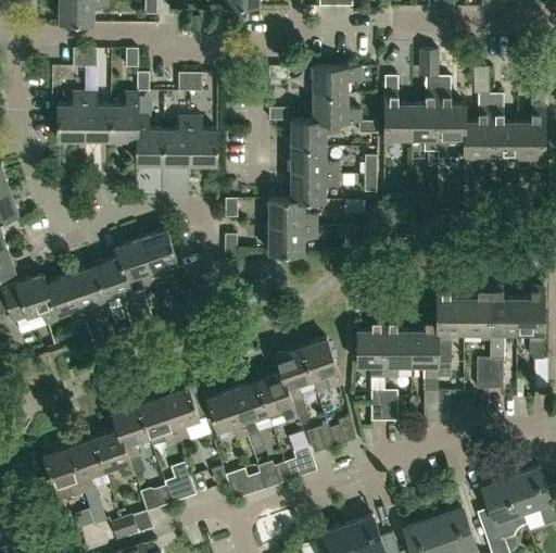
[(106,8),(106,0),(59,0),(59,23),(92,23),(93,8),(106,8)]
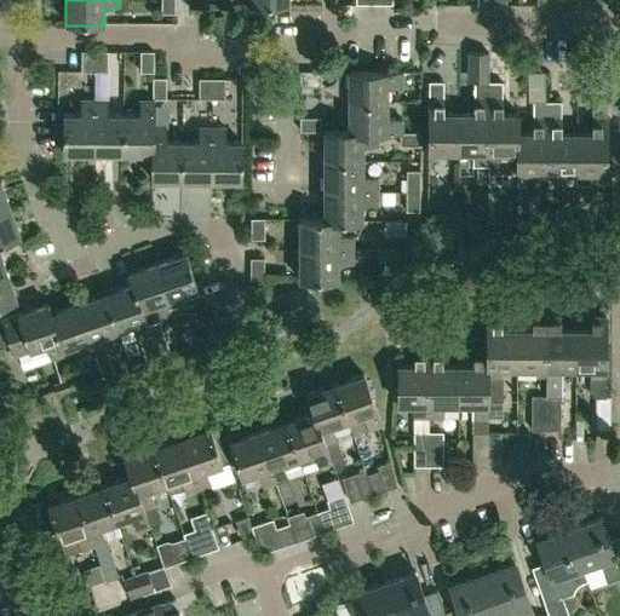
[(174,17),(174,0),(161,0),(161,17),(174,17)]
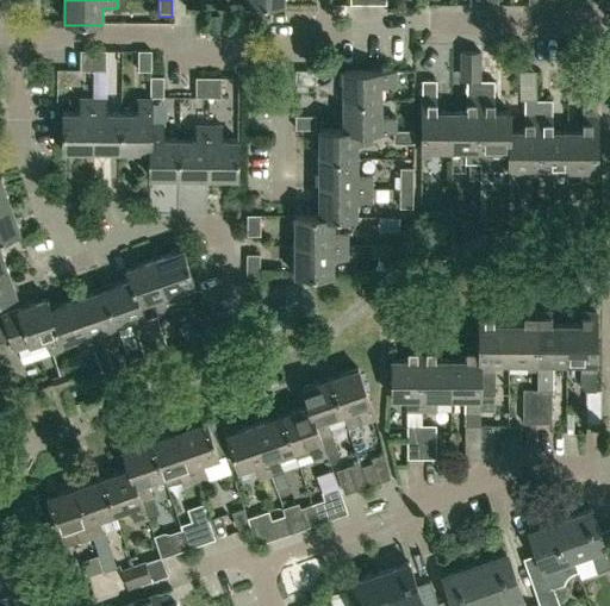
[(529,31),(549,25),(545,7),(523,13),(529,31)]
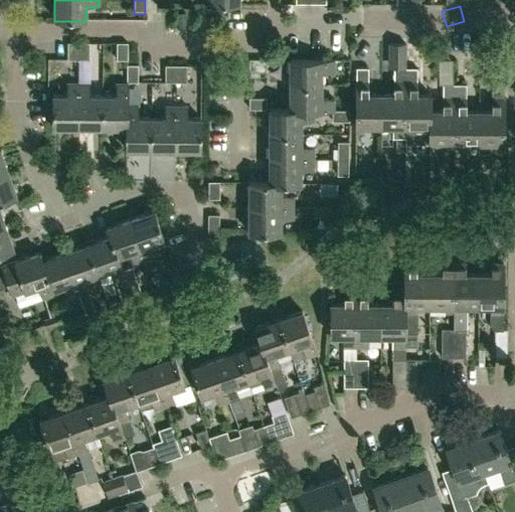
[(78,62),(78,45),(68,45),(68,62),(78,62)]
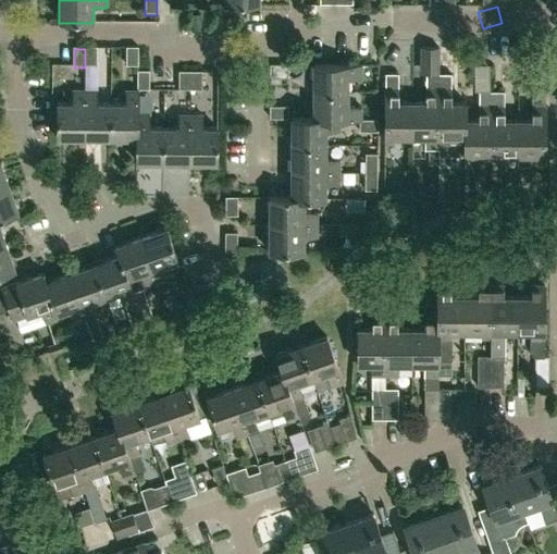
[(85,49),(85,68),(97,68),(97,49),(85,49)]
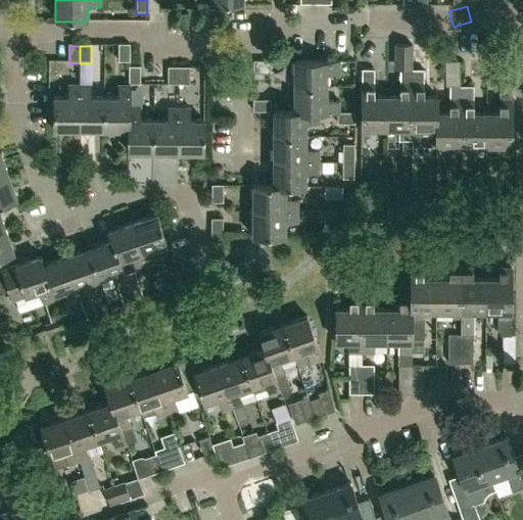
[(94,46),(94,62),(105,61),(104,46),(94,46)]
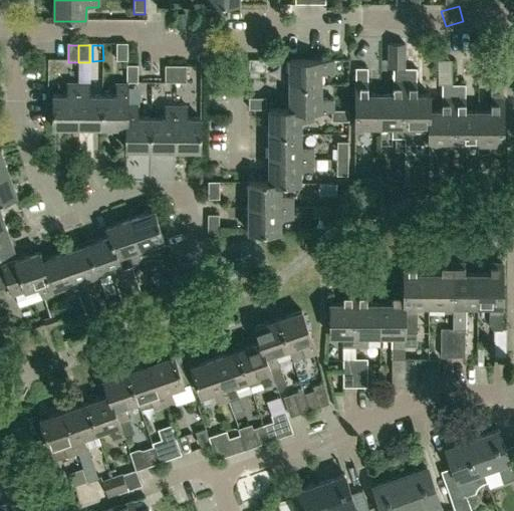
[(116,62),(127,62),(127,46),(116,45),(116,62)]
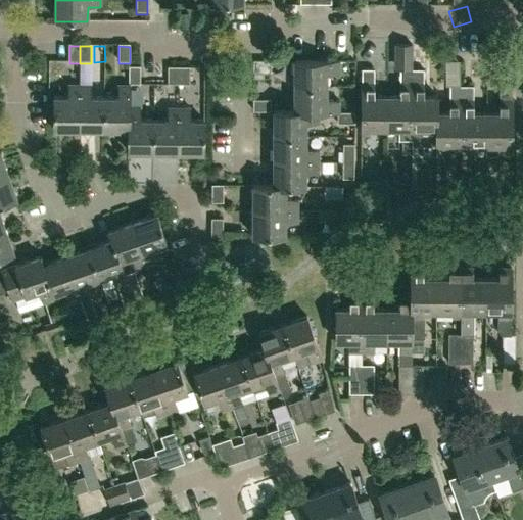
[(411,137),(412,72),(411,72),(411,46),(394,46),(394,66),(399,72),(399,98),(386,99),(386,131),(398,131),(398,142),(412,142),(412,137),(411,137)]
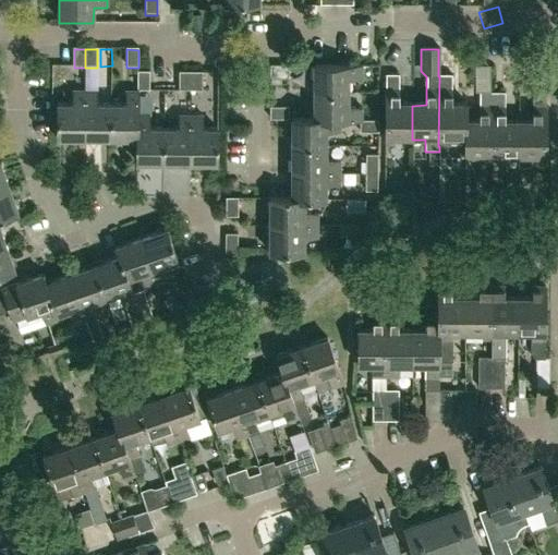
[(288,80),(288,68),(270,68),(270,80),(288,80)]
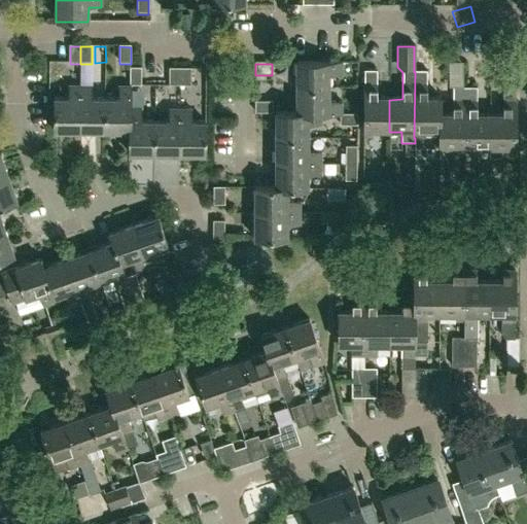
[(296,90),(329,90),(329,76),(342,76),(342,64),(296,64),(296,90)]
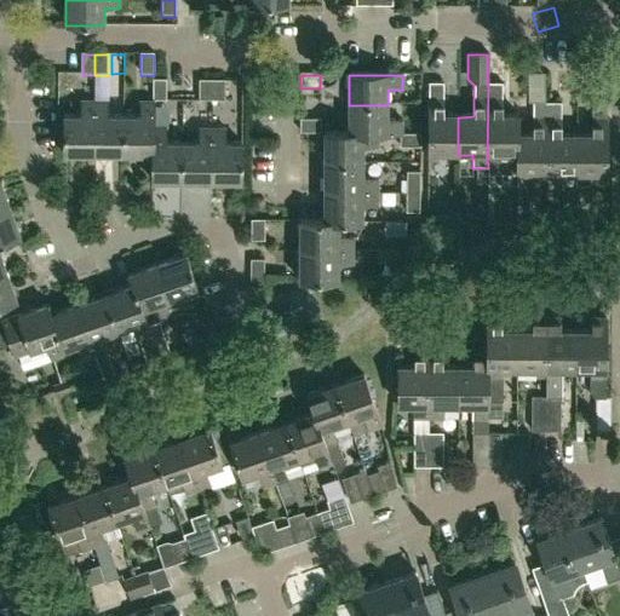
[(166,102),(166,82),(153,82),(153,102),(166,102)]
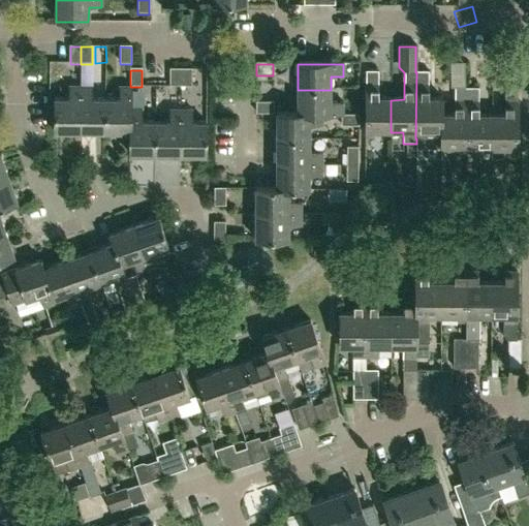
[(181,87),(181,70),(169,70),(169,87),(181,87)]
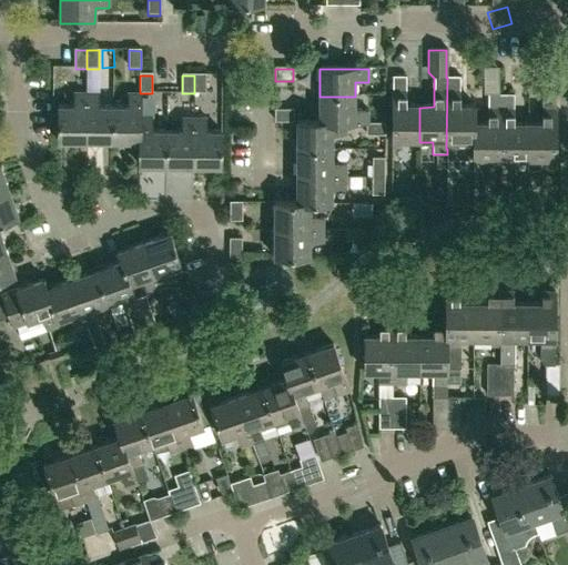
[(194,76),(194,93),(205,94),(205,76),(194,76)]
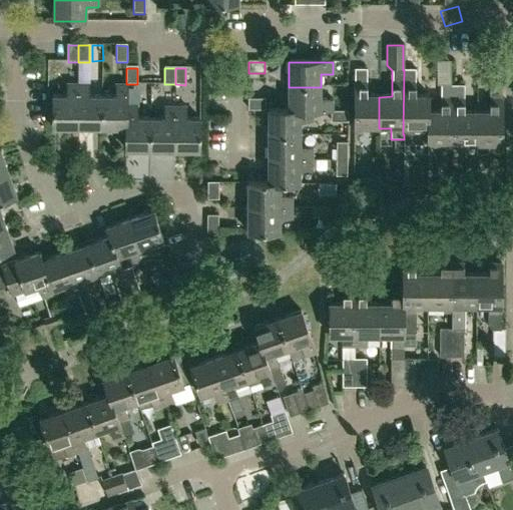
[(379,128),(379,97),(367,97),(367,70),(354,70),(355,134),(363,134),(363,128),(379,128)]
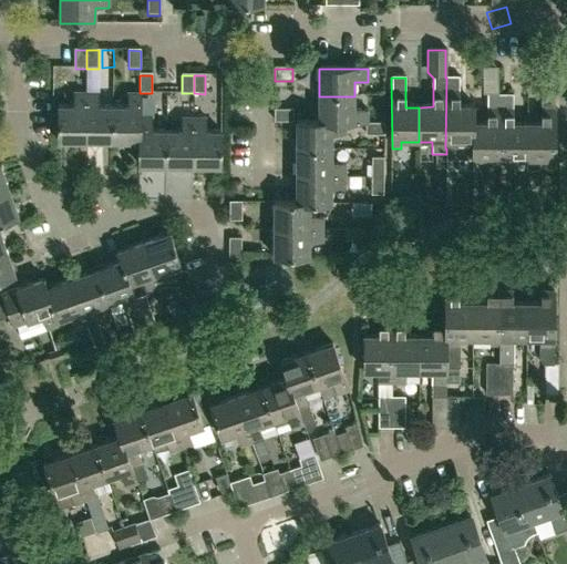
[(473,124),(474,124),(474,108),(460,108),(460,78),(446,78),(445,149),(446,149),(454,149),(454,143),(472,143),(473,143),(473,124)]
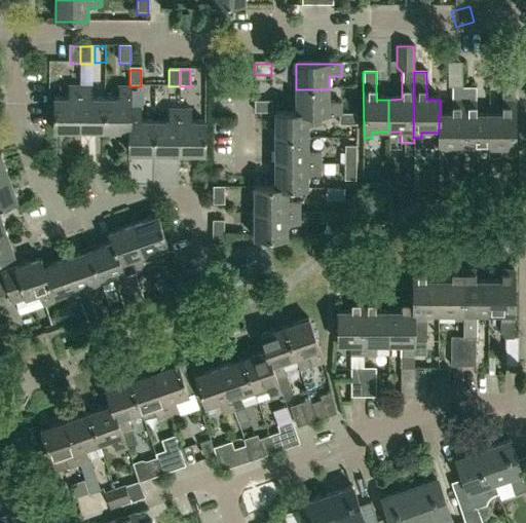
[(79,133),(79,87),(68,87),(68,100),(53,100),(53,133),(79,133)]
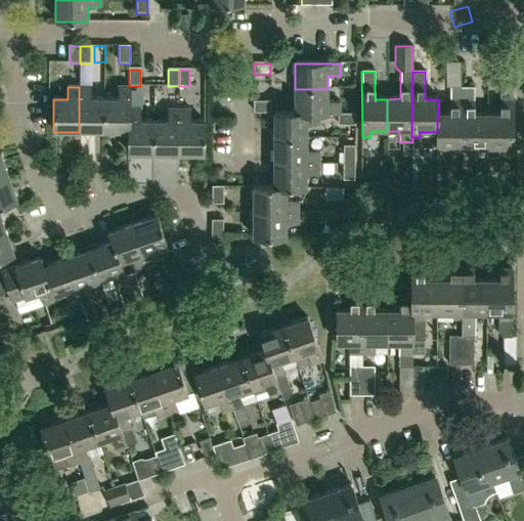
[(103,132),(104,100),(90,100),(90,87),(79,87),(79,132),(103,132)]
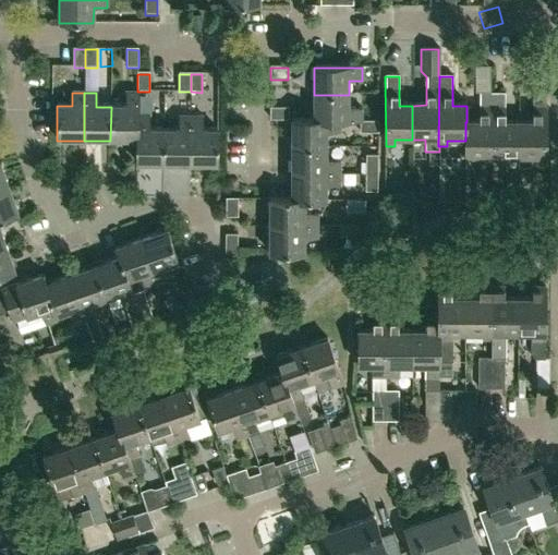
[(137,141),(137,94),(126,93),(126,107),(111,107),(110,141),(136,141),(137,141)]
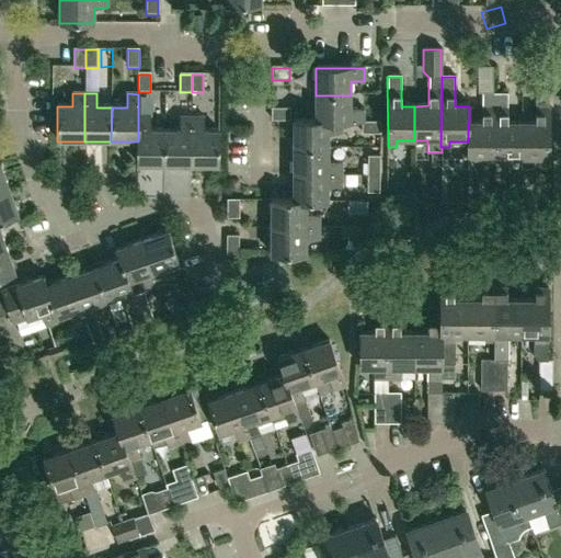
[(164,166),(164,132),(150,132),(150,118),(139,118),(139,94),(138,94),(138,141),(137,141),(137,166),(164,166)]
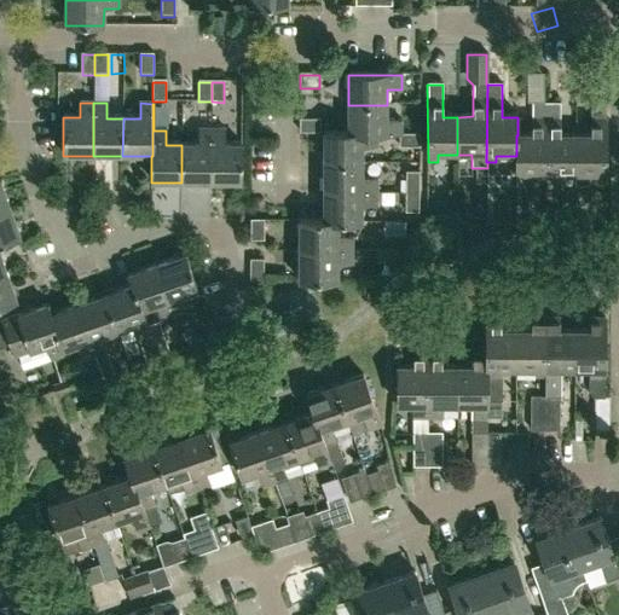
[(536,181),(545,181),(545,104),(532,104),(532,135),(518,135),(516,135),(516,156),(515,156),(515,174),(536,174),(536,181)]
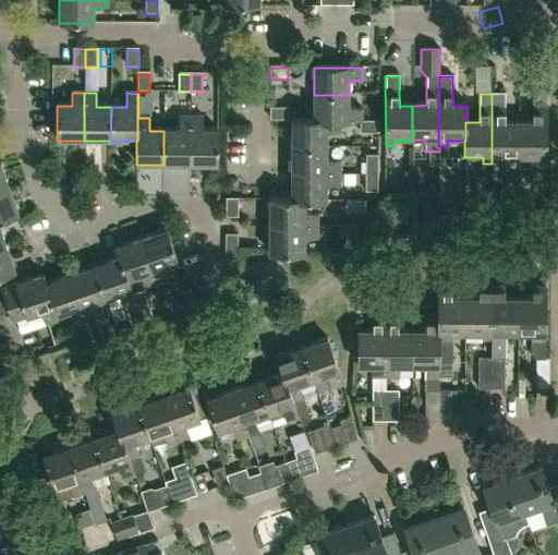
[(518,157),(518,123),(505,123),(505,94),(492,94),(492,164),(492,176),(506,176),(505,157),(518,157)]
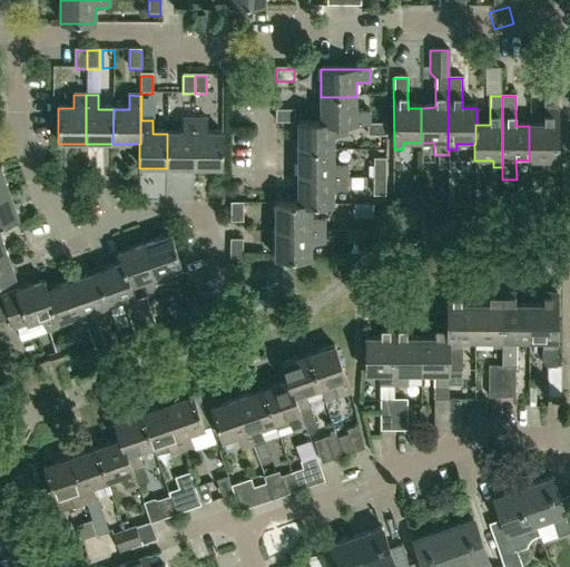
[(529,126),(529,160),(548,160),(548,167),(558,167),(558,96),(544,96),(544,126),(529,126)]
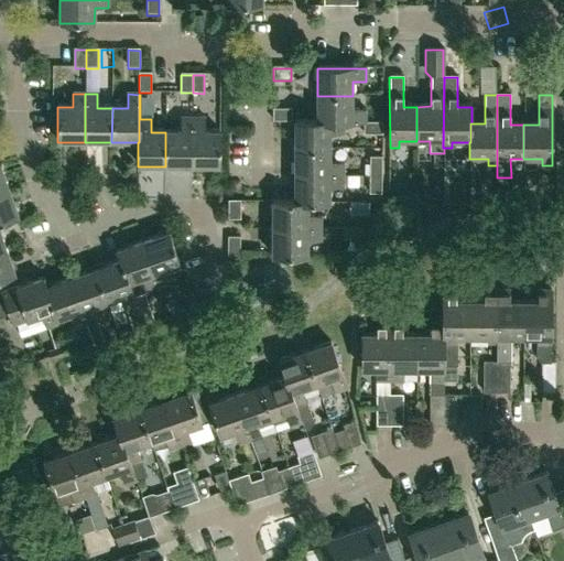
[(317,122),(317,123),(344,123),(364,123),(366,123),(366,111),(353,111),(353,96),(317,96),(317,121),(317,122)]
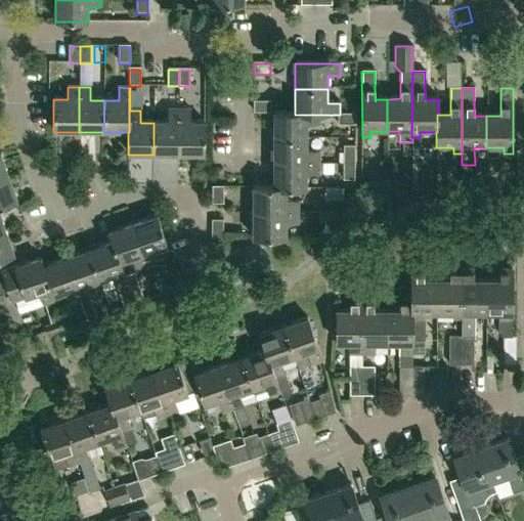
[(270,114),(270,102),(253,102),(253,114),(270,114)]
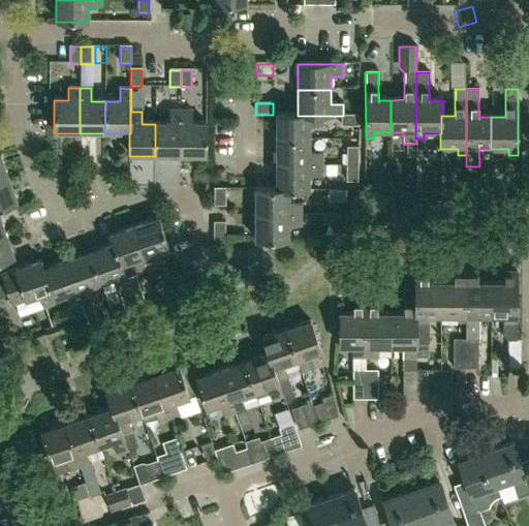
[(180,157),(180,112),(169,112),(169,124),(155,124),(155,156),(180,157)]
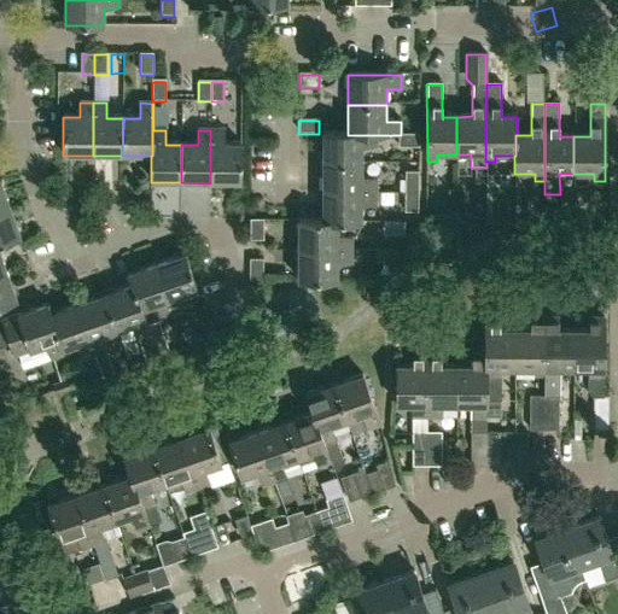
[(210,130),(210,183),(240,183),(240,145),(223,145),(223,130),(210,130)]
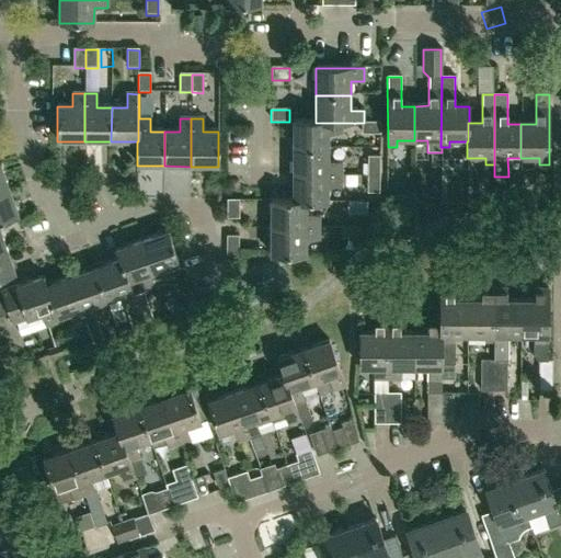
[(293,149),(328,149),(328,134),(342,134),(342,123),(316,123),(316,122),(316,121),(294,121),(294,122),(293,149)]
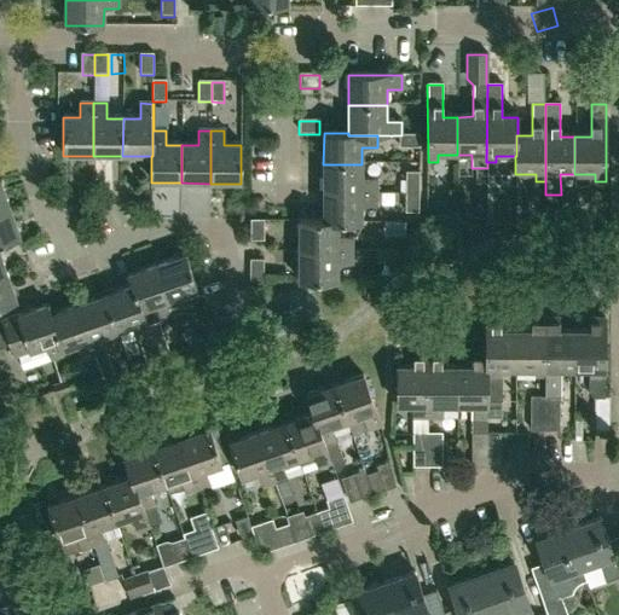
[(399,149),(420,149),(420,135),(401,135),(399,135),(399,149)]
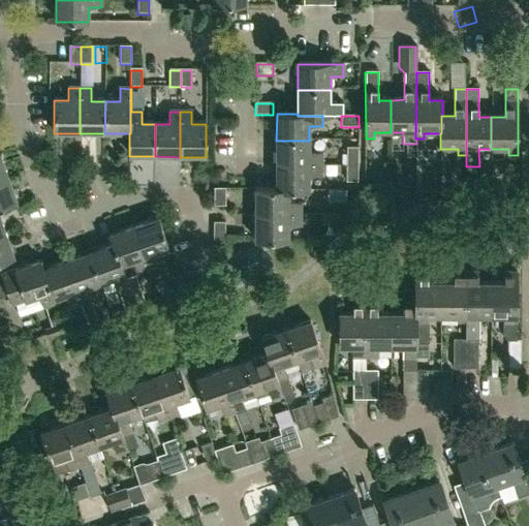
[(309,154),(309,141),(276,141),(276,165),(321,165),(321,154),(309,154)]
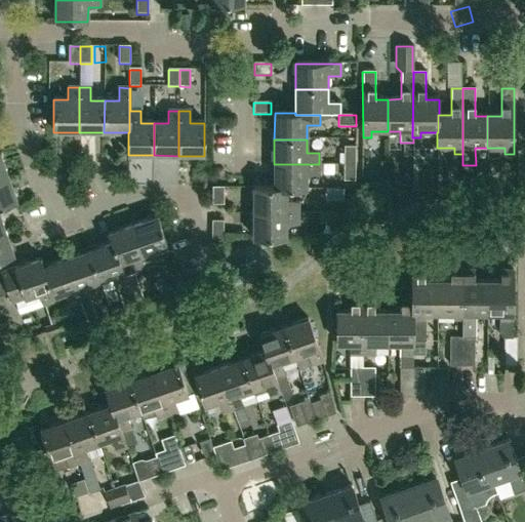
[(344,164),(355,164),(355,148),(344,148),(344,164)]
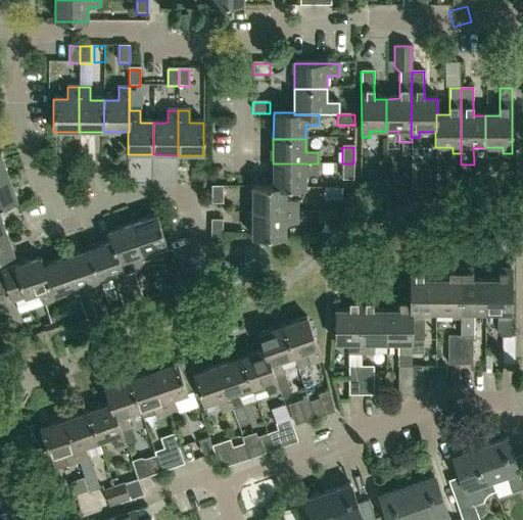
[(318,174),(318,163),(273,163),(273,188),(304,188),(304,174),(318,174)]
